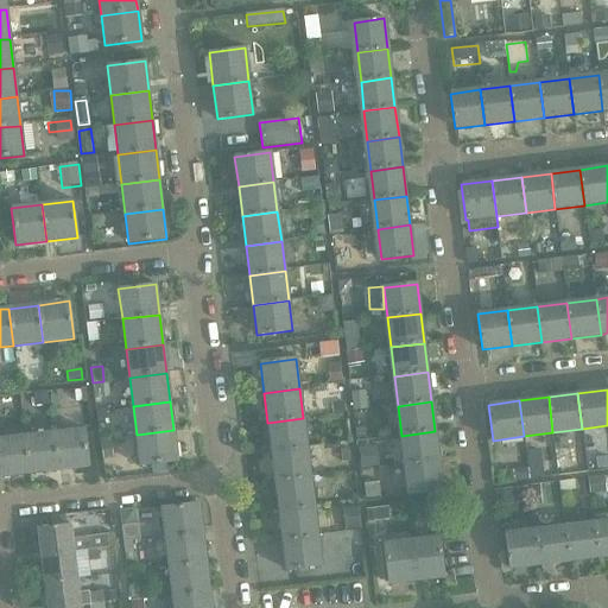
[(306,448),(303,418),(267,423),(271,453),(306,448)]
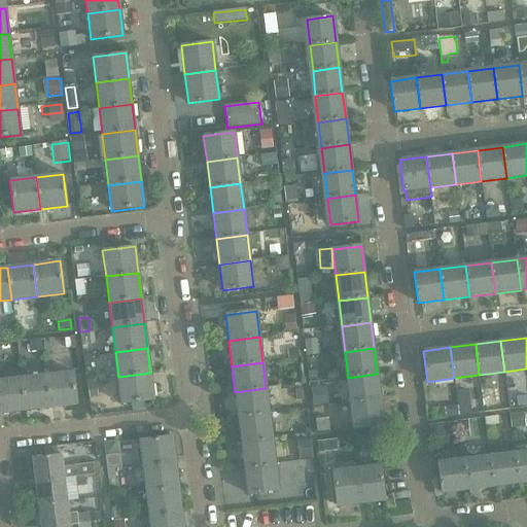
[(47,375),(51,408),(77,405),(73,372),(47,375)]
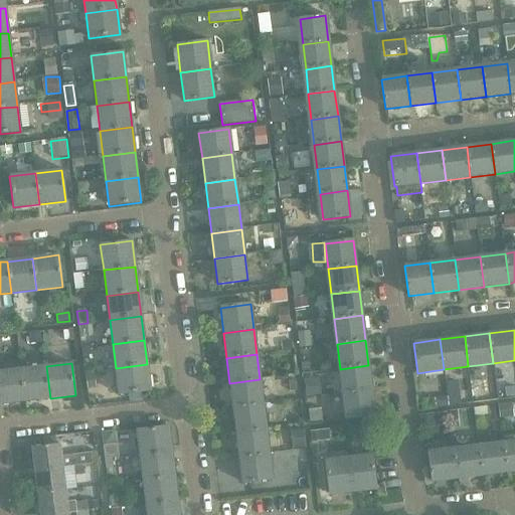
[(147,364),(116,368),(119,394),(150,391),(147,364)]
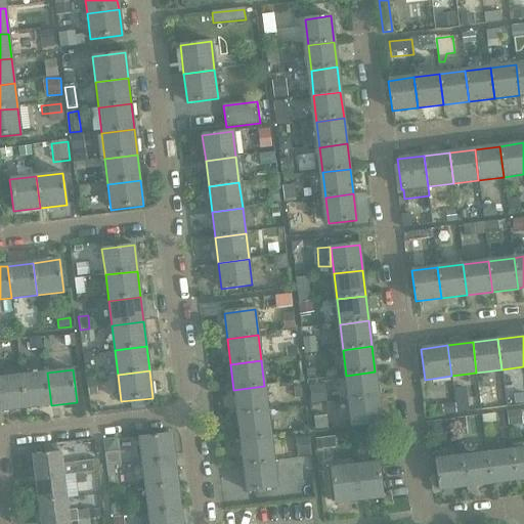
[(375,372),(346,376),(348,400),(378,397),(375,372)]
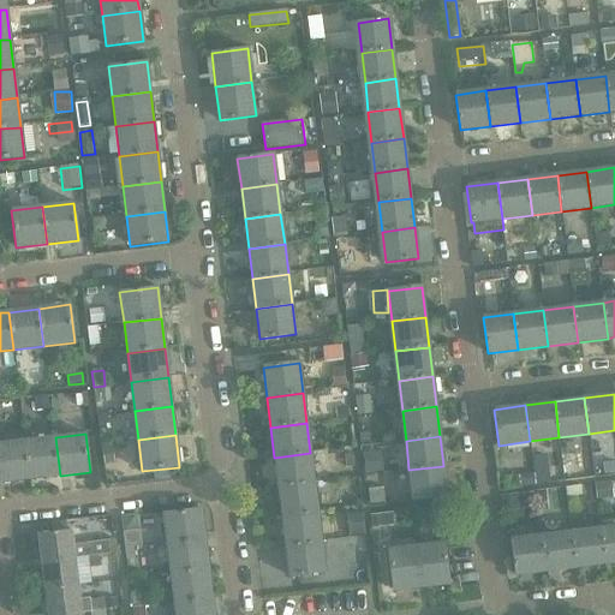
[(55,437),(25,441),(30,479),(60,476),(55,437)]
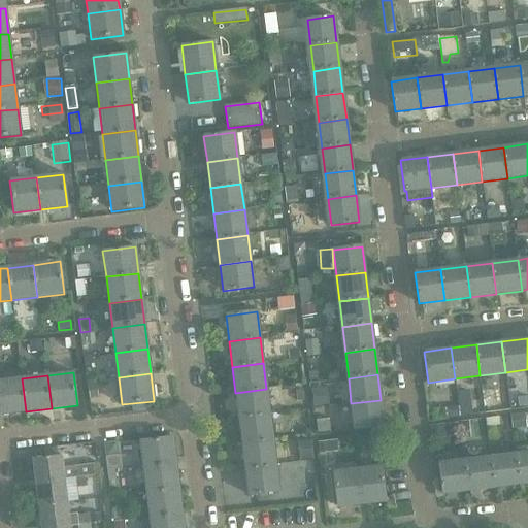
[(0,381),(0,407),(1,415),(26,411),(22,378),(0,381)]
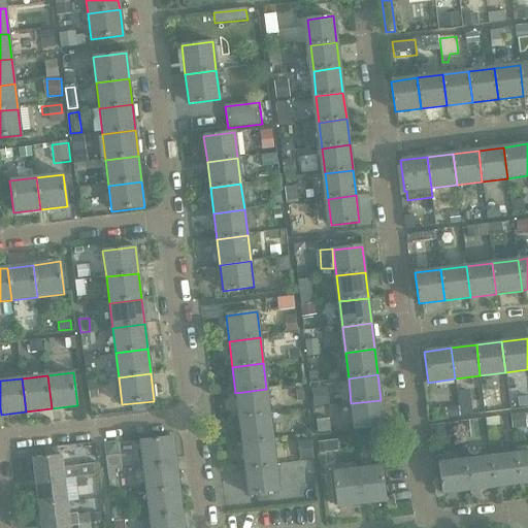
[(269,415),(266,389),(235,393),(238,419),(269,415)]
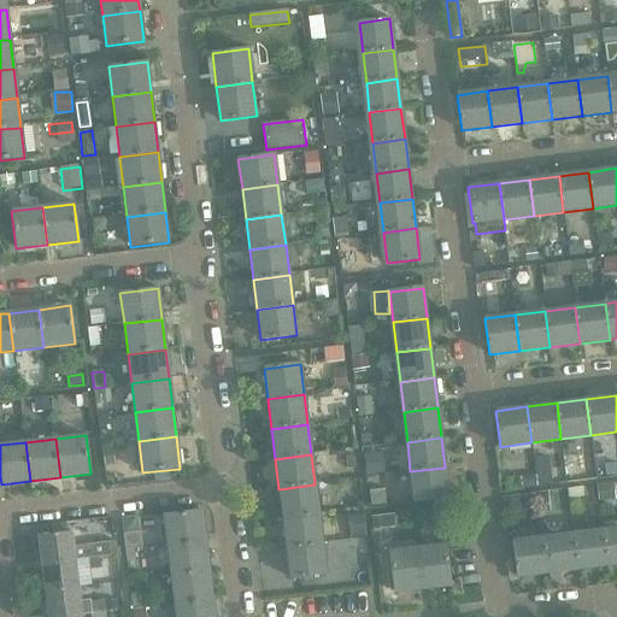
[(445,468),(410,471),(413,503),(448,498),(445,468)]
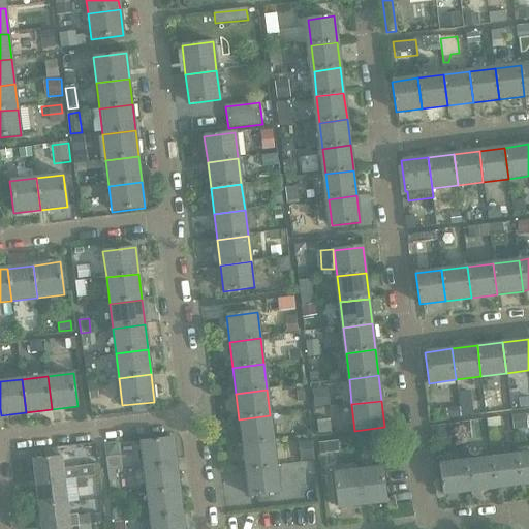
[(239,419),(242,444),(273,441),(270,415),(239,419)]
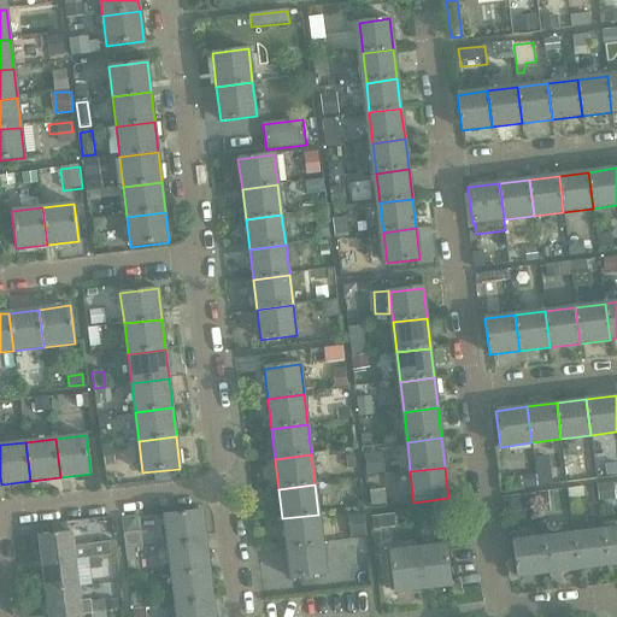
[(569,489),(570,499),(585,498),(583,488),(569,489)]
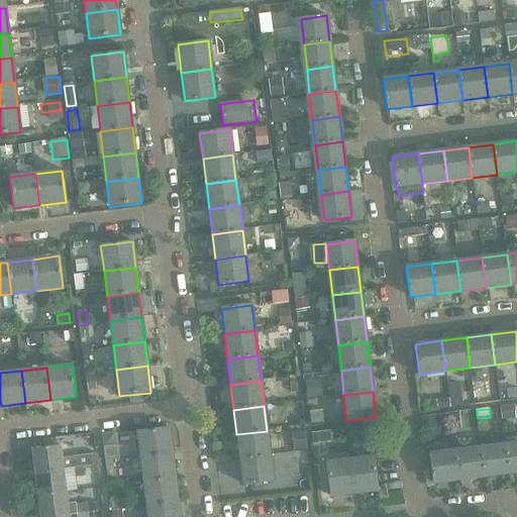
[(137,432),(140,457),(172,453),(169,428),(137,432)]
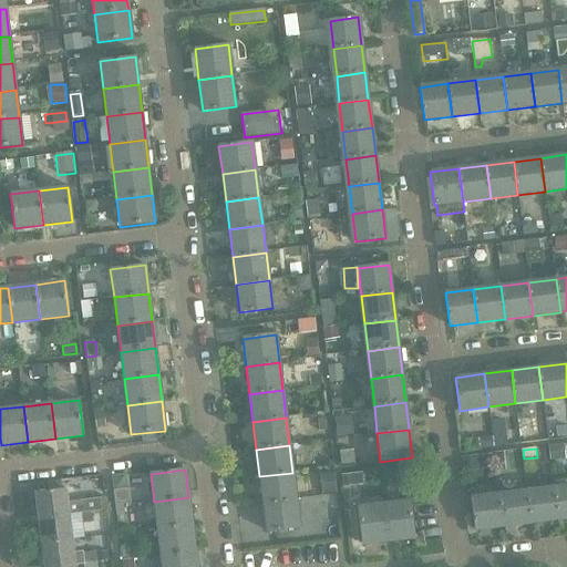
[(292,473),(259,476),(263,504),(296,500),(292,473)]
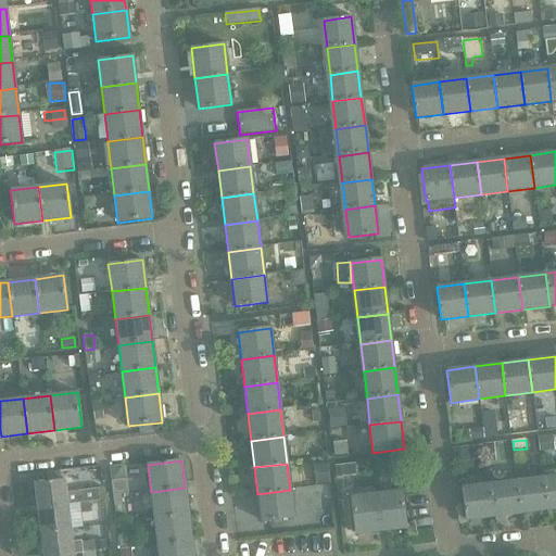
[(555,476),(543,478),(547,510),(555,509),(555,476)]
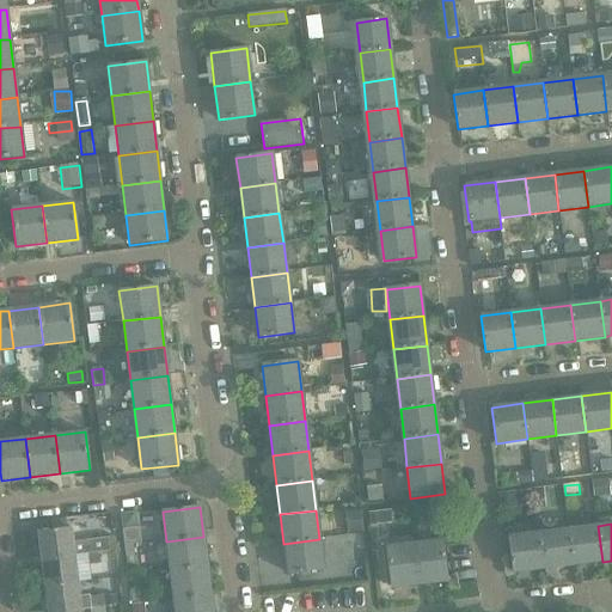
[(569,530),(574,565),(603,562),(598,526),(569,530)]
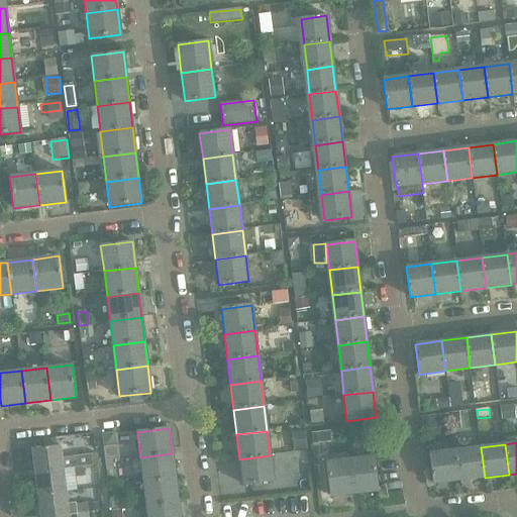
[(71,469),(83,467),(97,464),(96,455),(92,455),(92,454),(61,458),(60,445),(32,449),(35,473),(63,470),(71,469)]
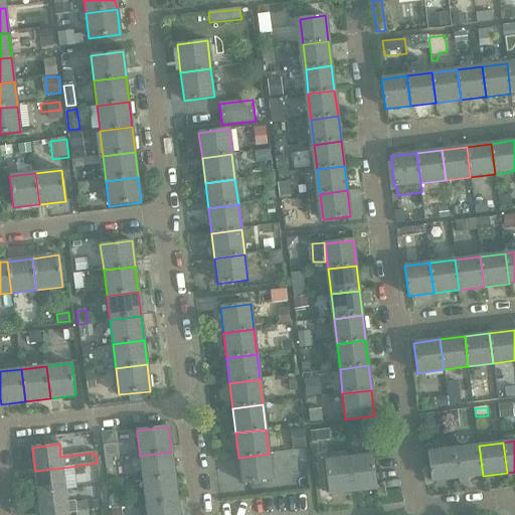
[(454,449),(458,479),(483,476),(479,446),(454,449)]
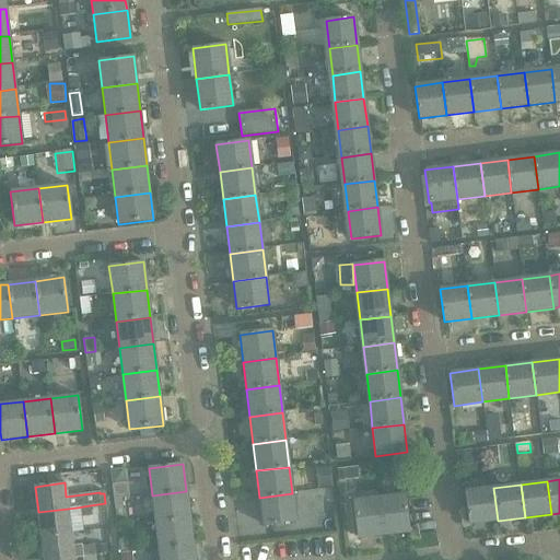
[(498,521),(493,488),(465,491),(469,525),(498,521)]
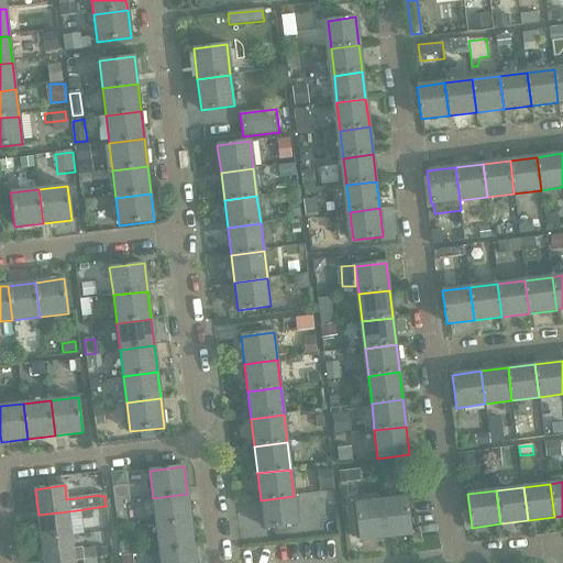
[(153,498),(156,526),(190,521),(187,494),(153,498)]
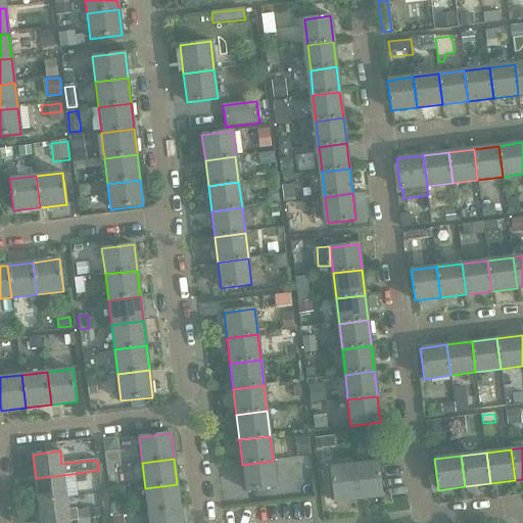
[(273,461),(242,465),(245,491),(276,487),(273,461)]
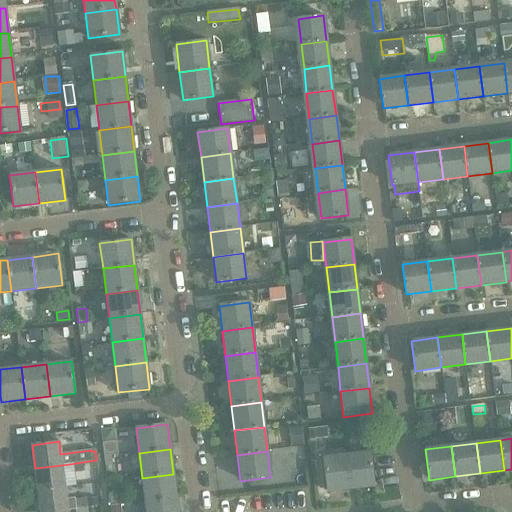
[(346,456),(350,489),(374,486),(370,453),(346,456)]
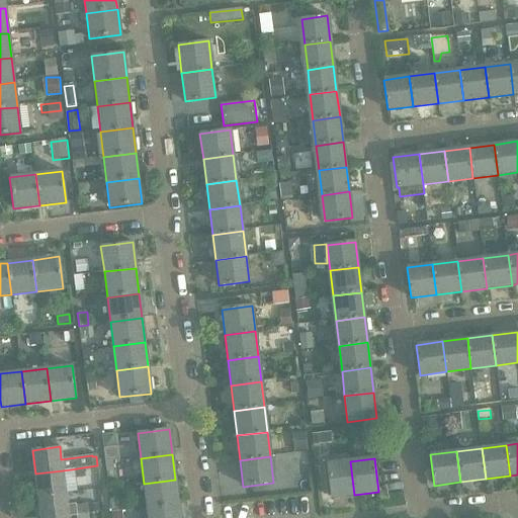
[(354,495),(350,461),(327,464),(331,498),(354,495)]
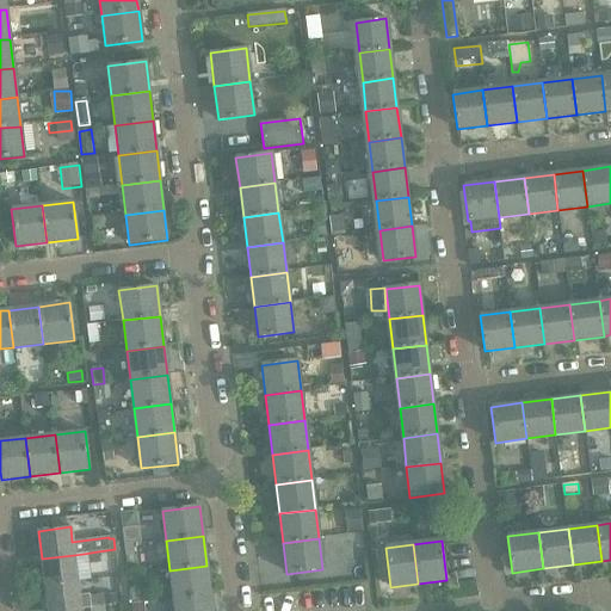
[(98,551),(84,554),(85,565),(100,563),(98,551)]
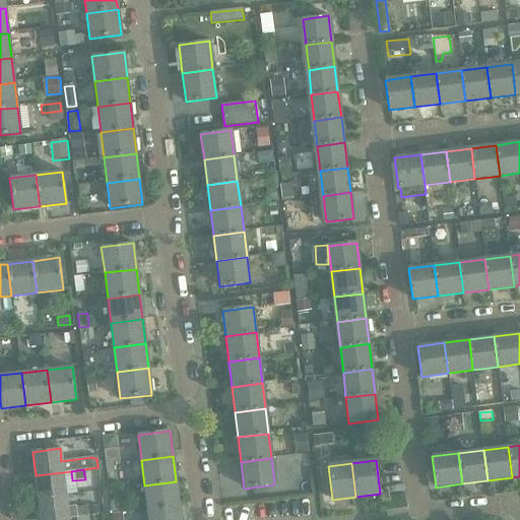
[(36,475),(38,498),(65,495),(63,472),(36,475)]
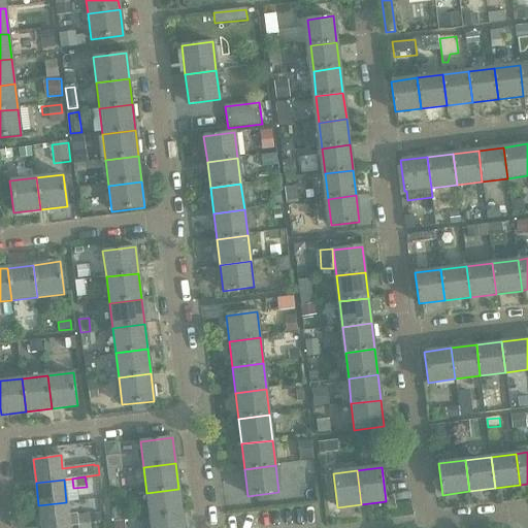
[(146,493),(150,518),(182,514),(178,489),(146,493)]
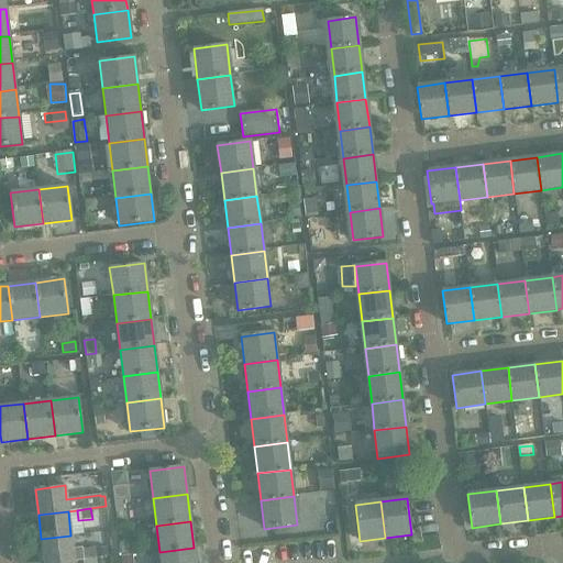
[(44,562),(52,562),(74,561),(84,560),(97,558),(96,548),(84,549),(84,548),(73,550),(70,536),(41,539),(44,562)]
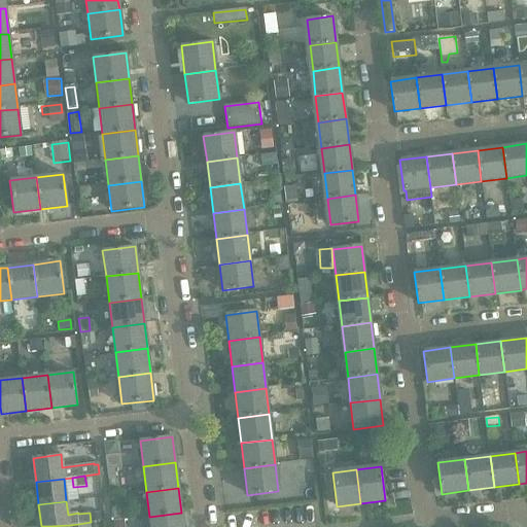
[(182,526),(181,513),(149,517),(149,526),(182,526)]
